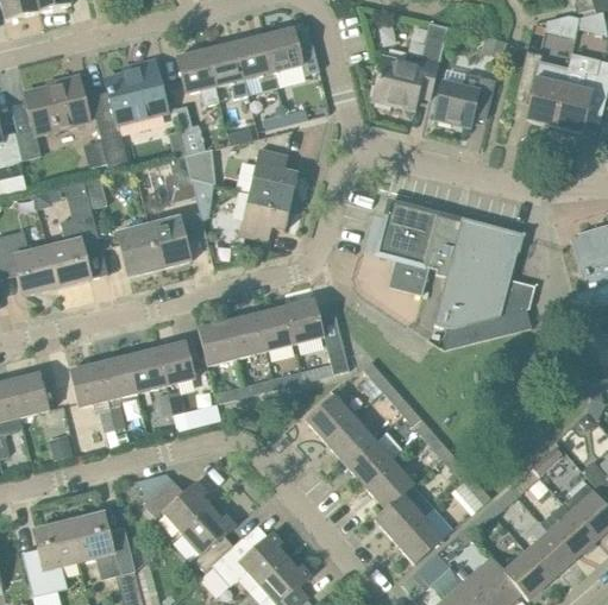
[(0,0),(0,4),(5,21),(37,13),(33,0),(0,0)]
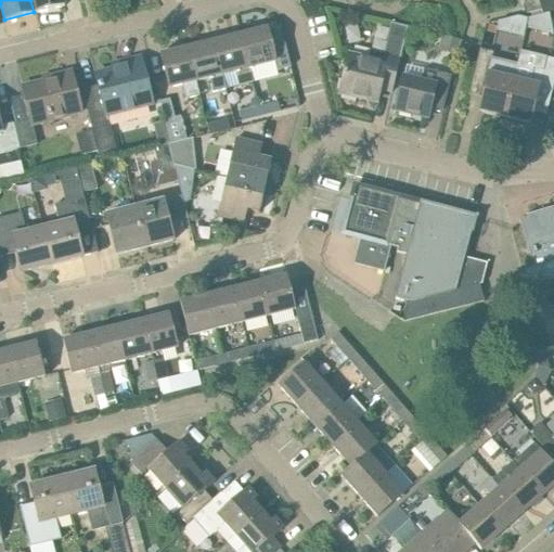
[(30,0),(34,12),(64,5),(62,0),(30,0)]
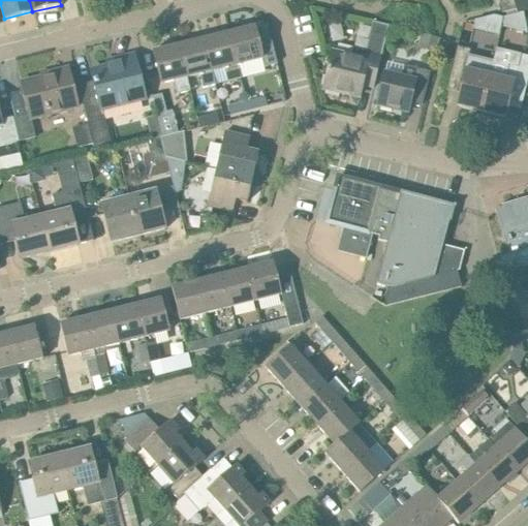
[(499,0),(502,10),(517,6),(515,0),(499,0)]
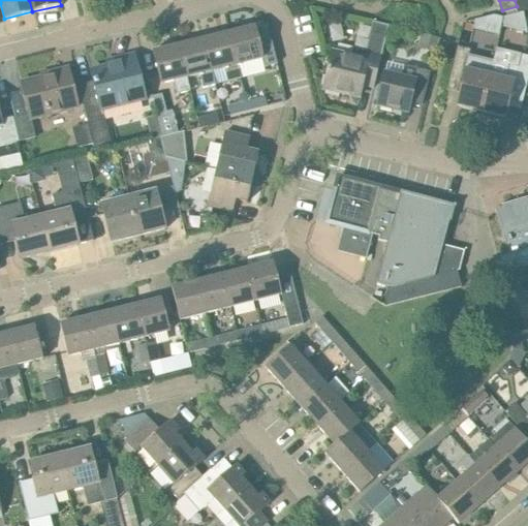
[(376,20),(369,50),(367,57),(334,50),(324,86),(360,94),(362,82),(374,85),(389,23),(376,20)]
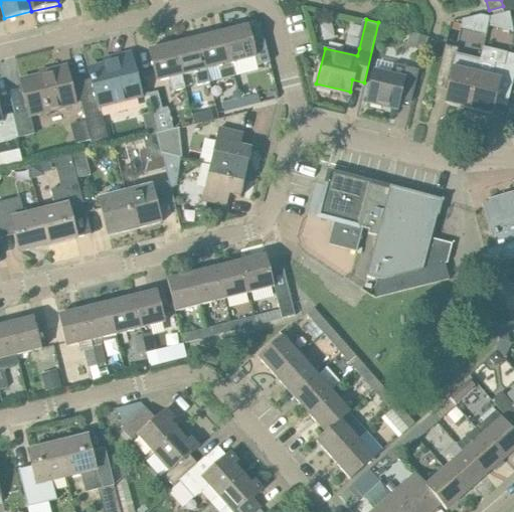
[(248,39),(245,24),(221,30),(233,74),(235,74),(232,61),(255,55),(258,62),(270,59),(264,35),(248,39)]
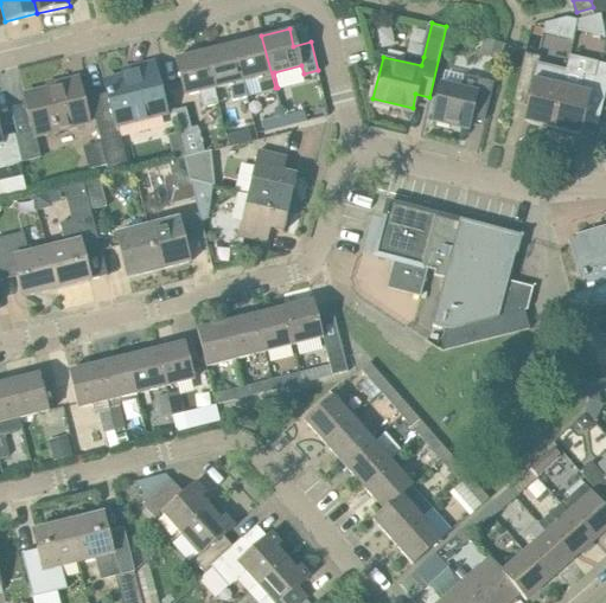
[(243,79),(257,76),(262,91),(275,88),(261,36),(231,43),(244,95),(247,94),(243,79)]
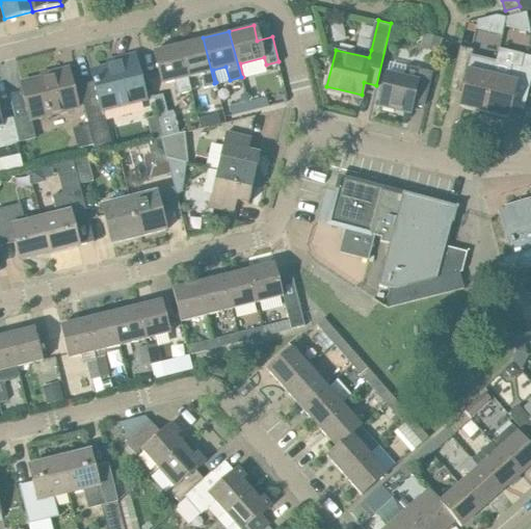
[(420,46),(439,50),(442,36),(423,32),(420,46)]
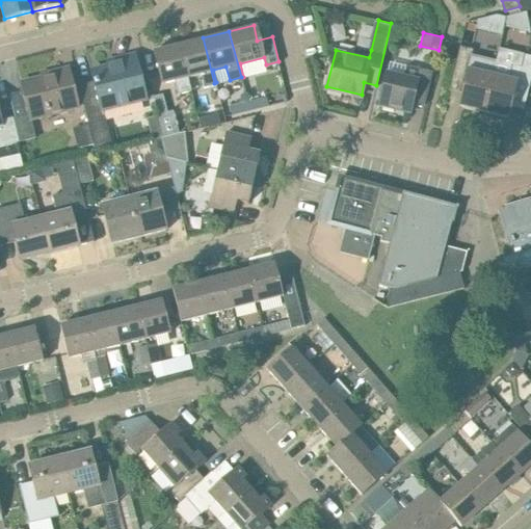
[(188,76),(202,73),(205,85),(214,83),(203,37),(178,44),(189,89),(191,89),(188,76)]
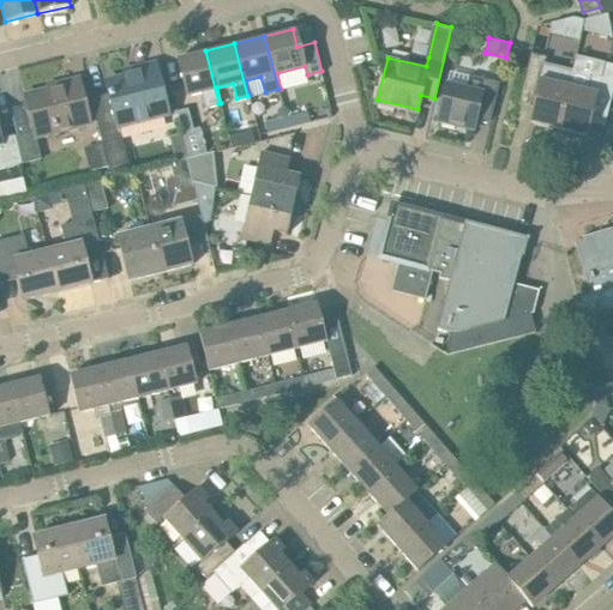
[(218,103),(205,50),(175,59),(185,96),(203,91),(206,107),(218,103)]
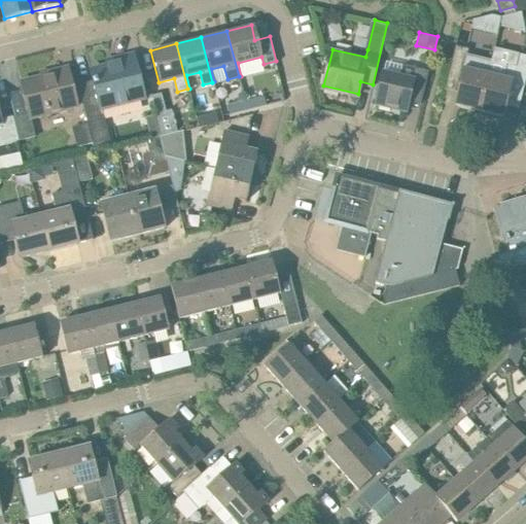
[(480,110),(488,74),(471,71),(475,58),(465,56),(467,48),(454,45),(444,89),(456,92),(453,104),(480,110)]
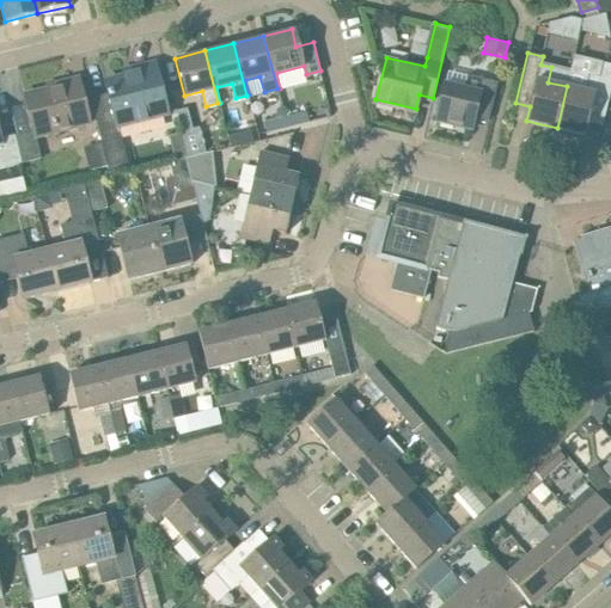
[(110,170),(129,164),(120,126),(166,114),(152,61),(132,66),(133,72),(104,79),(108,92),(91,96),(110,170)]
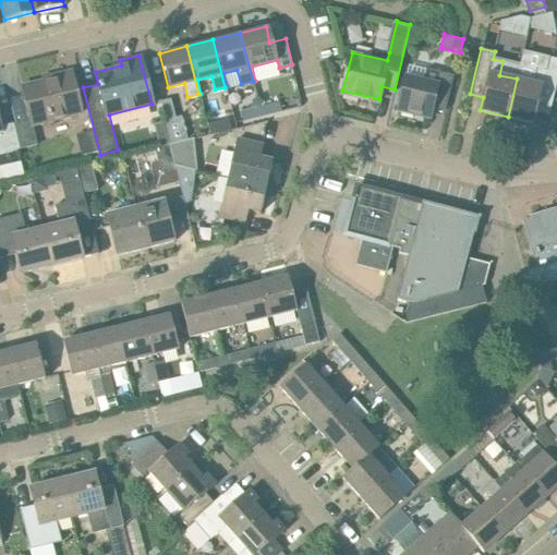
[(517,79),(508,117),(532,123),(537,100),(551,103),(556,75),(556,59),(546,57),(543,71),(533,69),(530,82),(517,79)]
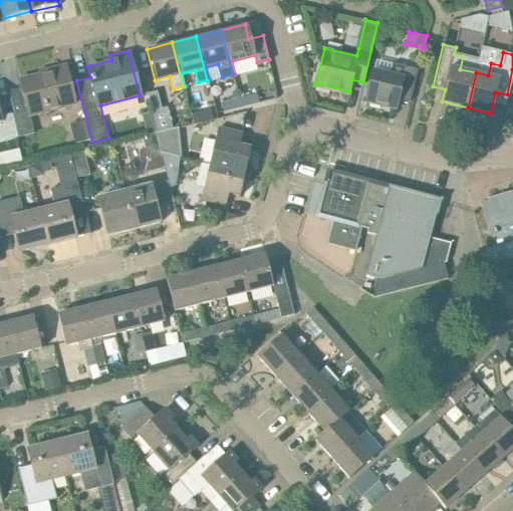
[(366,99),(397,106),(403,80),(415,83),(419,67),(393,61),(391,71),(374,67),(366,99)]
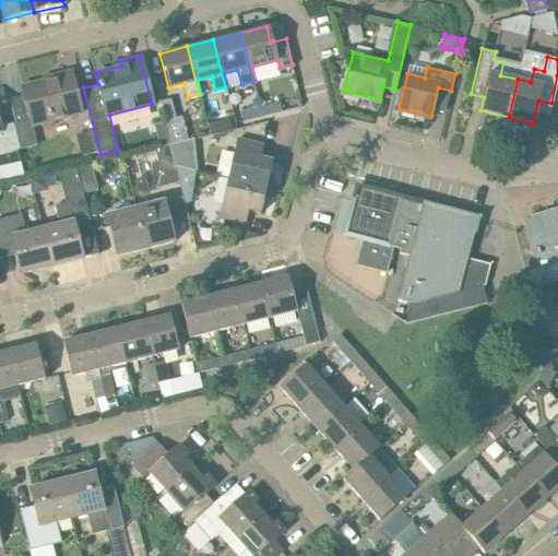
[(32,125),(81,113),(70,69),(52,73),(54,78),(22,85),(30,119),(32,125)]
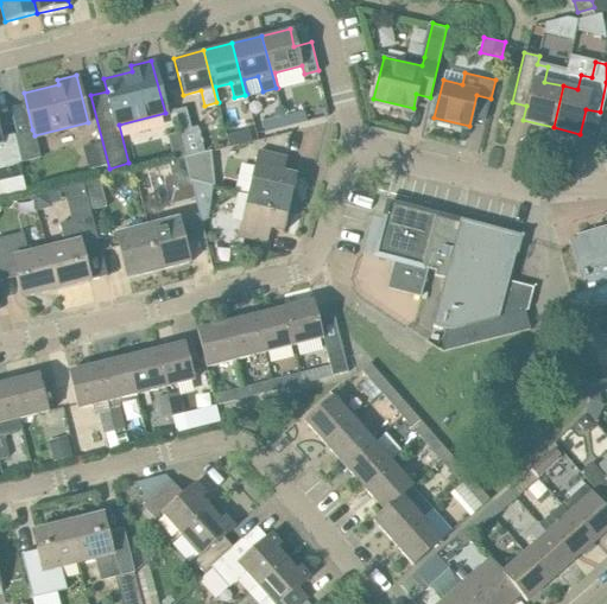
[(179,131),(185,156),(212,150),(212,148),(204,150),(198,126),(193,126),(188,106),(176,108),(182,131),(179,131)]
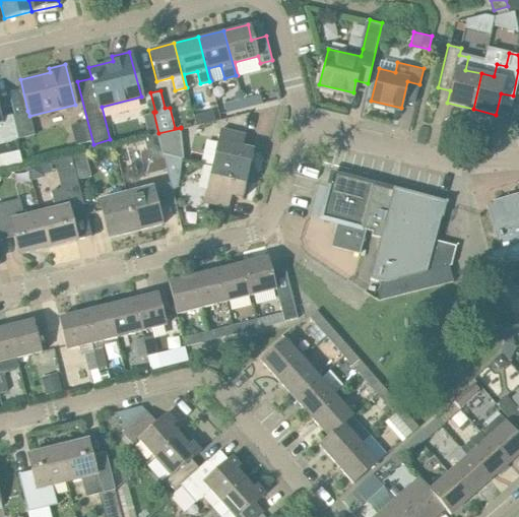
[(261,91),(243,97),(245,106),(263,102),(261,91)]
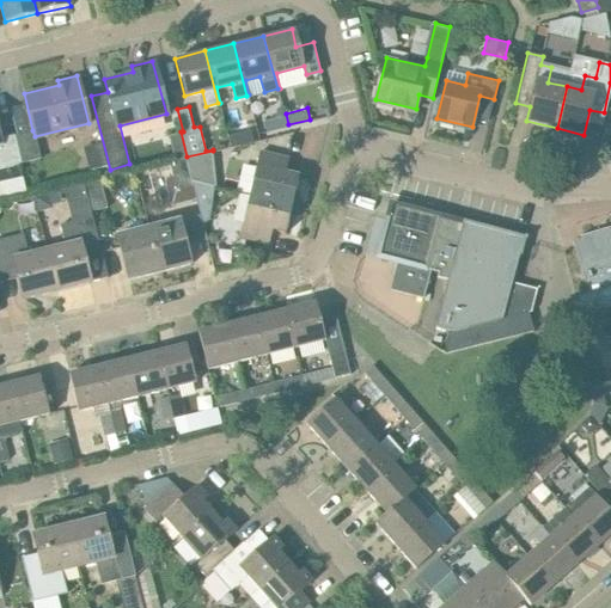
[(286,114),(264,118),(267,130),(288,124),(286,114)]
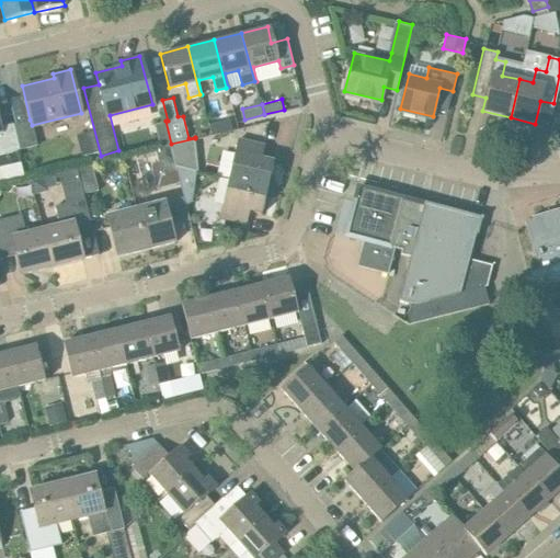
[(231,118),(210,123),(213,133),(233,128),(231,118)]
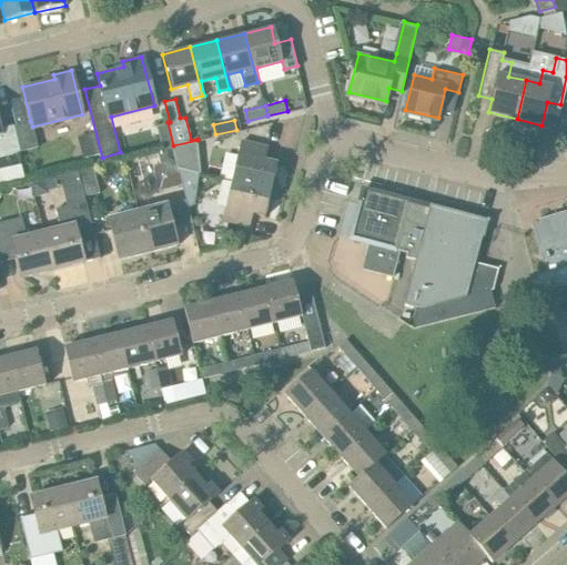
[(17,142),(34,138),(32,127),(30,121),(12,125),(17,142)]
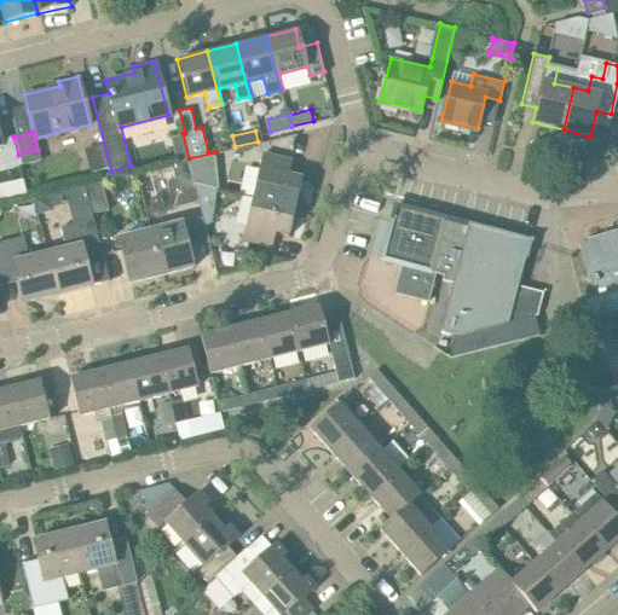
[(0,168),(21,163),(18,155),(13,137),(13,135),(0,139),(0,137),(0,168)]
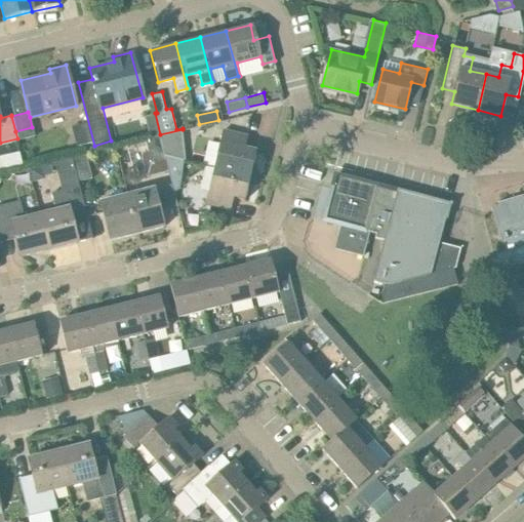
[(212,167),(248,176),(254,150),(245,148),(247,133),(222,127),(212,167)]
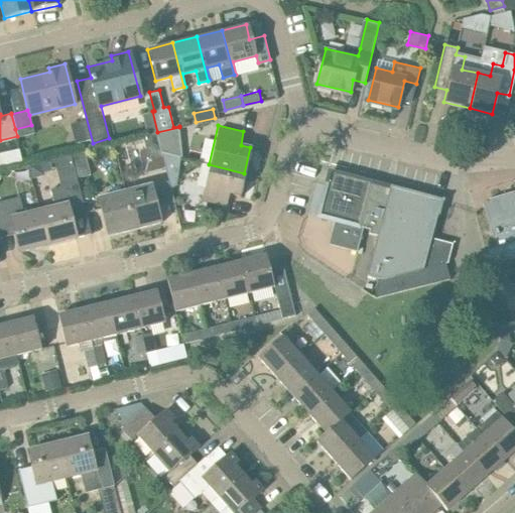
[(157,132),(157,133),(161,151),(180,155),(182,155),(179,127),(157,132)]
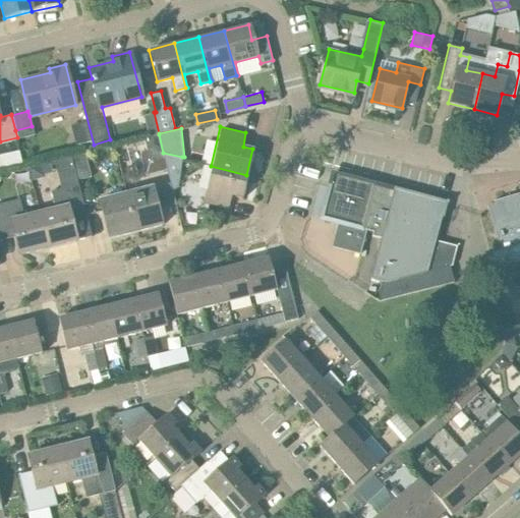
[(167,167),(164,155),(163,153),(159,134),(146,137),(148,149),(140,151),(146,172),(165,168),(167,167)]
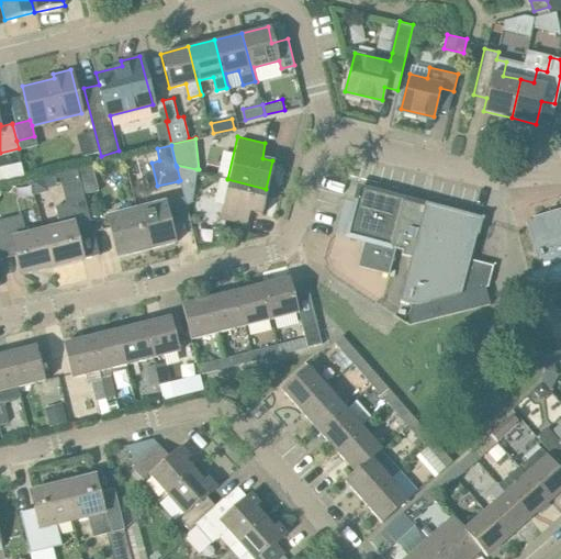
[(93,163),(78,167),(85,192),(99,189),(93,163)]
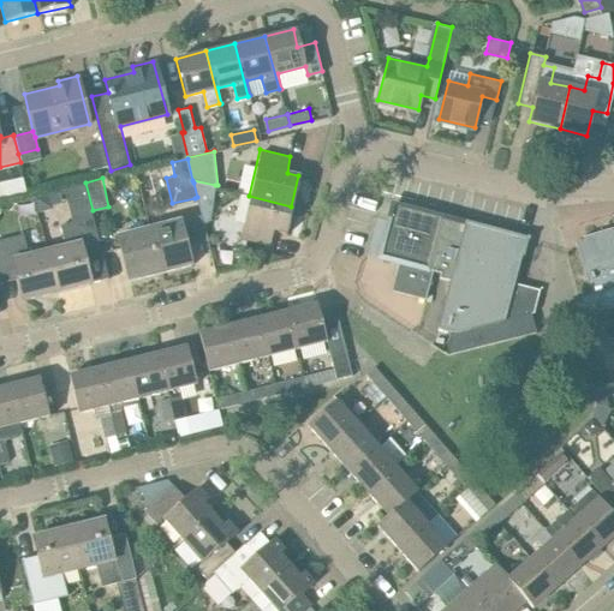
[(215,185),(192,180),(194,183),(197,197),(204,222),(210,220),(215,185)]
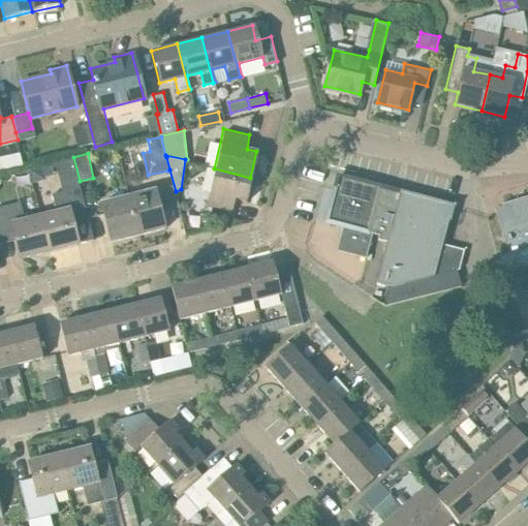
[(250,178),(214,168),(206,206),(233,212),(236,198),(245,200),(250,178)]
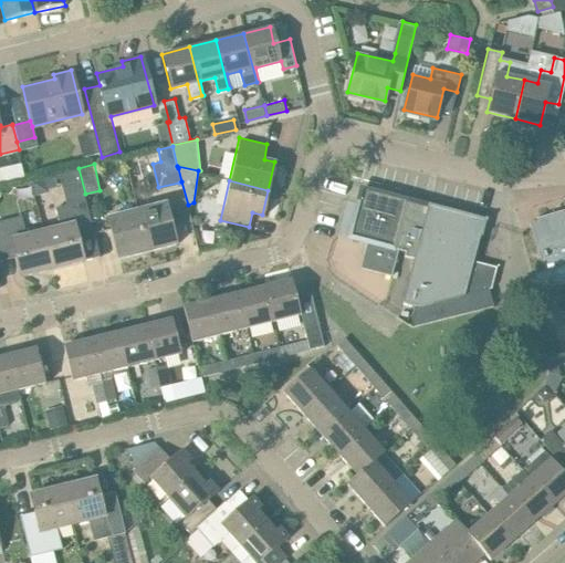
[(388,273),(396,247),(408,198),(363,186),(349,235),(368,239),(362,266),(388,273)]
